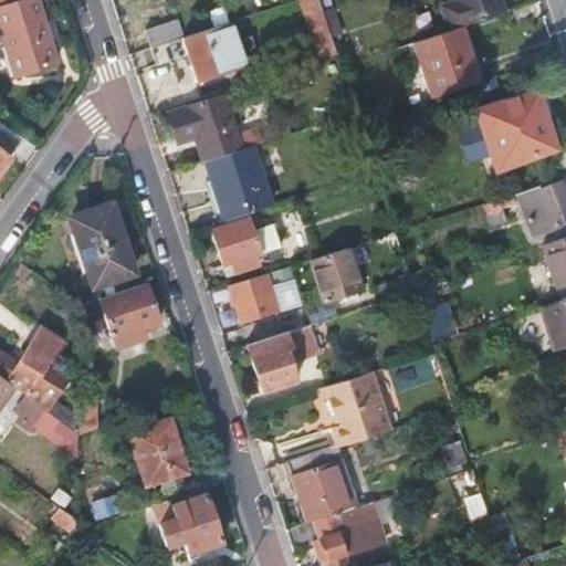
[(0,0),(0,29),(14,72),(54,59),(34,0),(0,0)]
